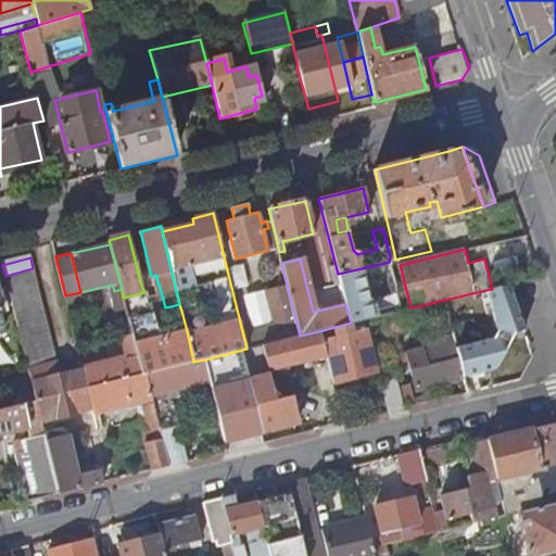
[(28,368),(55,361),(33,268),(5,276),(28,368)]
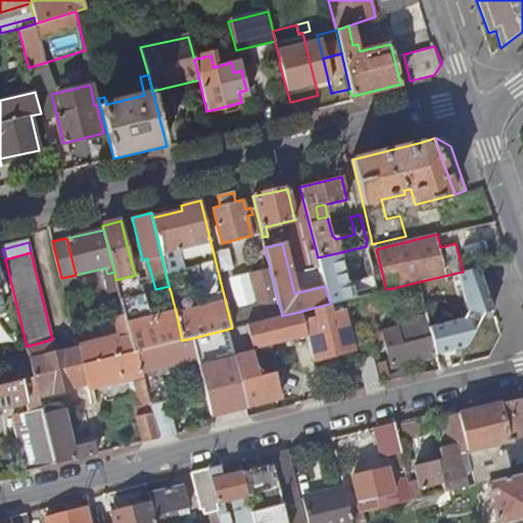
[(330,303),(351,298),(340,252),(318,257),(325,286),(330,303)]
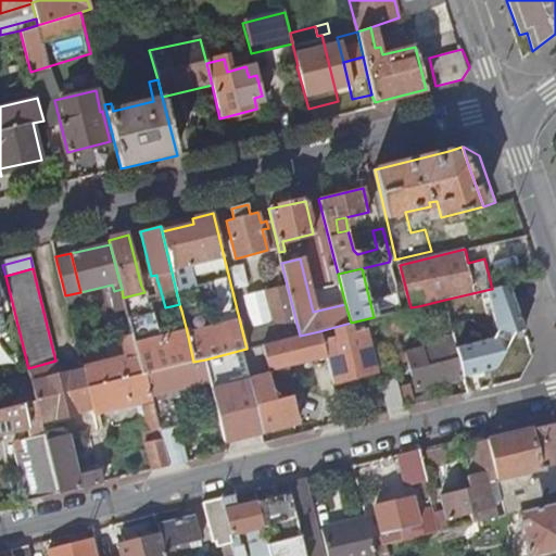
[(144,292),(160,288),(158,281),(141,286),(142,288),(143,290),(144,292)]
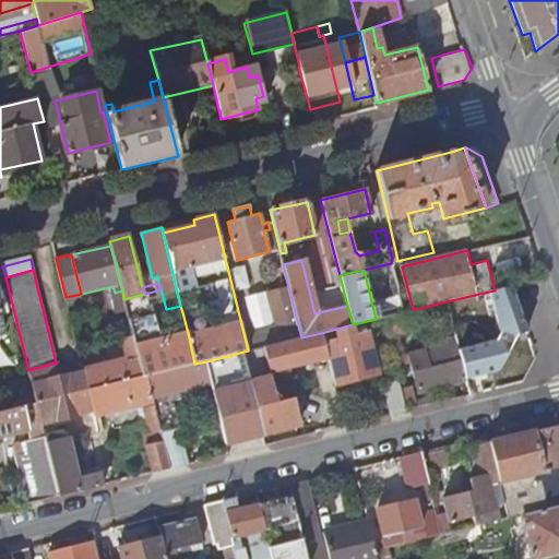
[(287,341),(301,337),(288,286),(274,289),(287,341)]
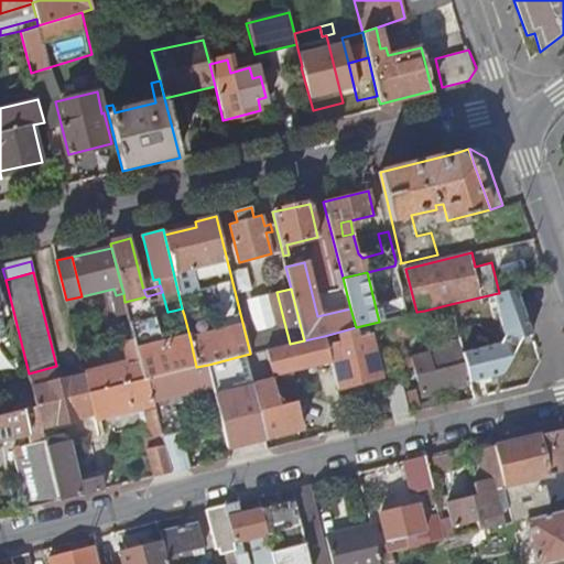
[(137,349),(161,344),(147,296),(125,302),(134,339),(137,349)]
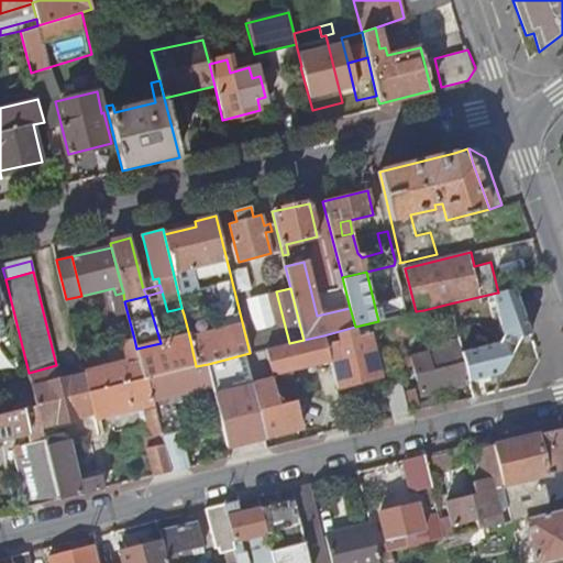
[(392,338),(428,328),(423,310),(416,311),(387,319),(392,338)]
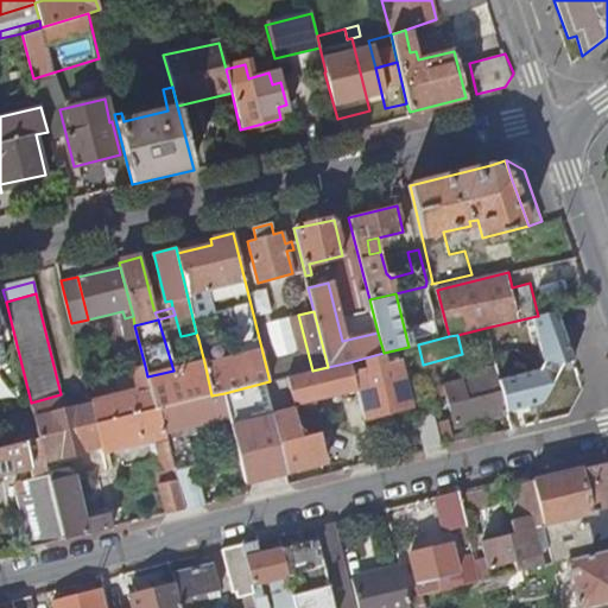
[(363,419),(411,406),(399,361),(386,365),(384,353),(349,362),(356,390),(363,419)]
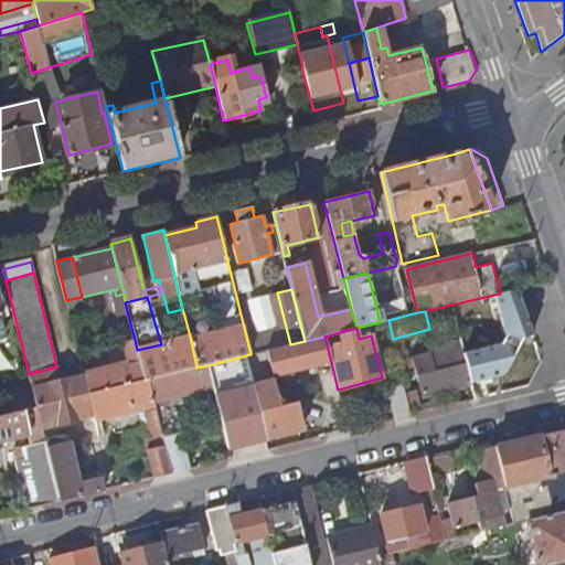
[(251,354),(267,350),(270,350),(266,334),(247,340),(251,354)]
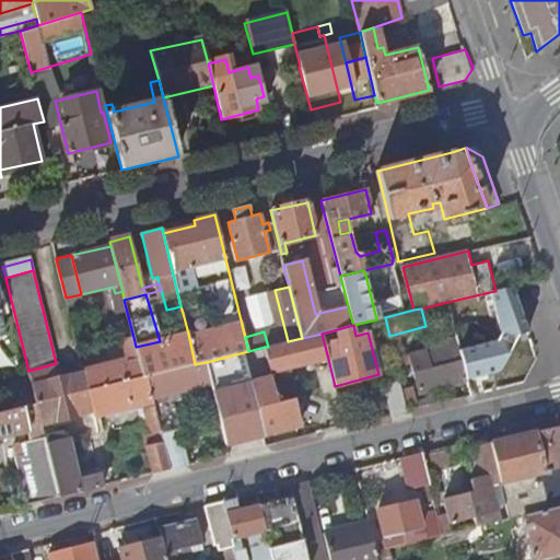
[(148,376),(195,364),(188,334),(160,341),(136,347),(143,376),(148,376)]
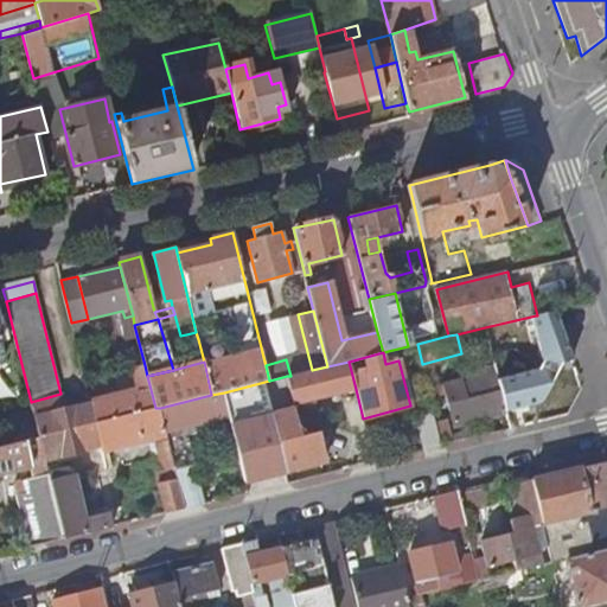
[(293,403),(356,389),(349,362),(327,366),(312,370),(291,376),(287,376),(293,403)]
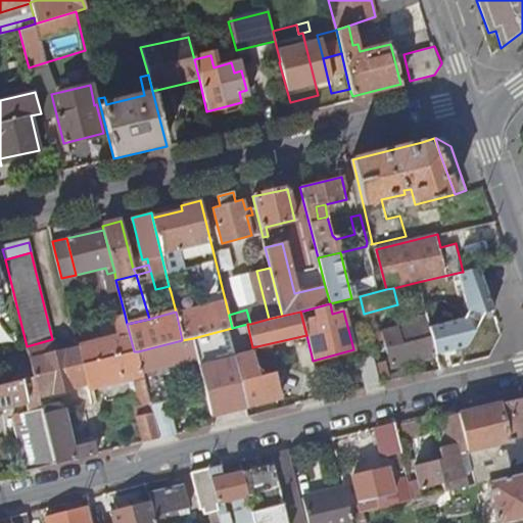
[(89,389),(134,378),(143,416),(137,417),(143,442),(159,438),(151,405),(149,397),(146,385),(138,351),(134,351),(127,324),(125,315),(113,317),(119,337),(78,347),(87,386),(88,385),(89,389)]
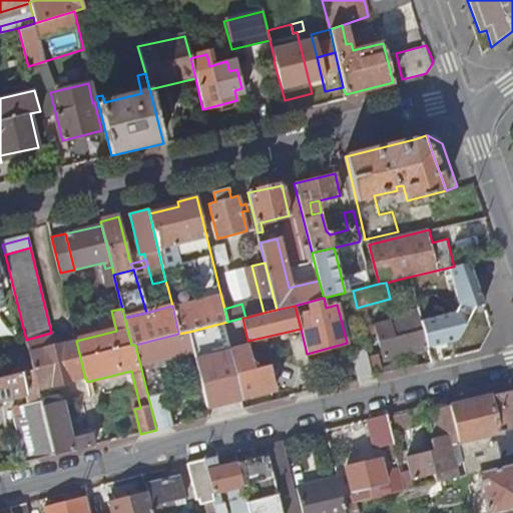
[(386,358),(428,348),(424,331),(404,336),(402,326),(394,328),(392,321),(377,325),(379,333),(386,358)]
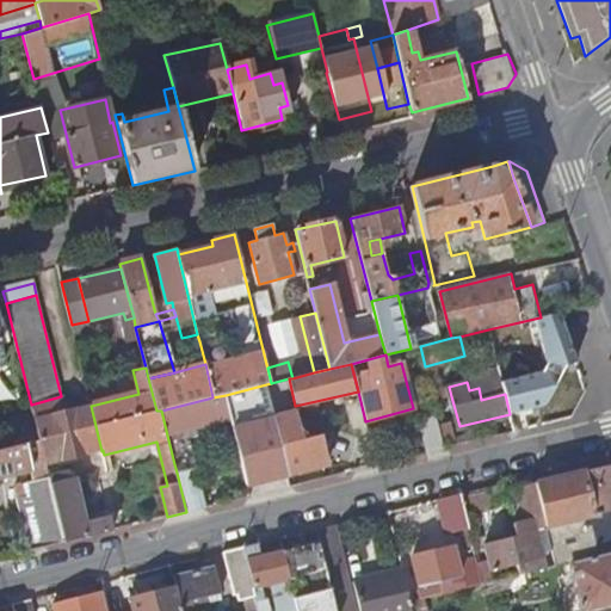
[(287,474),(273,417),(272,412),(266,384),(226,395),(230,419),(234,433),(246,485),(287,474)]
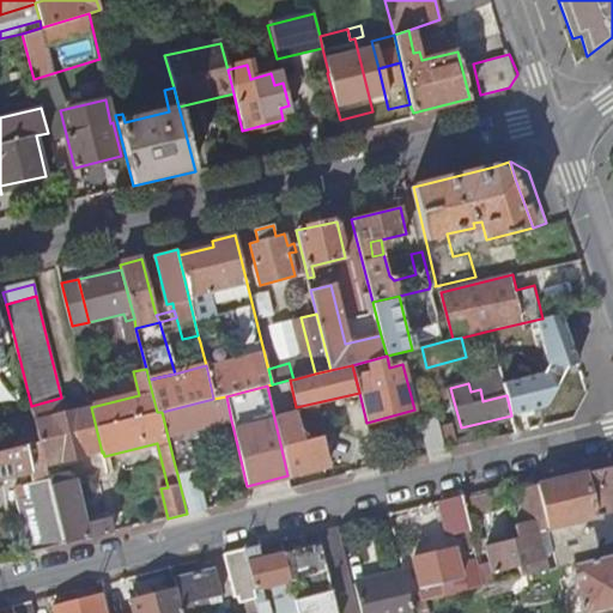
[(187,514),(207,509),(189,439),(212,434),(210,426),(231,420),(226,396),(213,399),(162,412),(171,451),(175,466),(177,474),(187,514)]
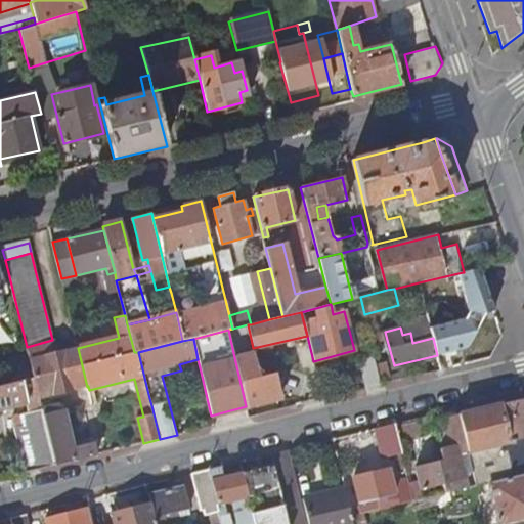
[(42,410),(55,465),(96,455),(93,442),(70,448),(60,411),(53,413),(50,399),(64,396),(63,392),(87,387),(78,348),(46,356),(44,345),(27,349),(30,359),(34,379),(42,410)]
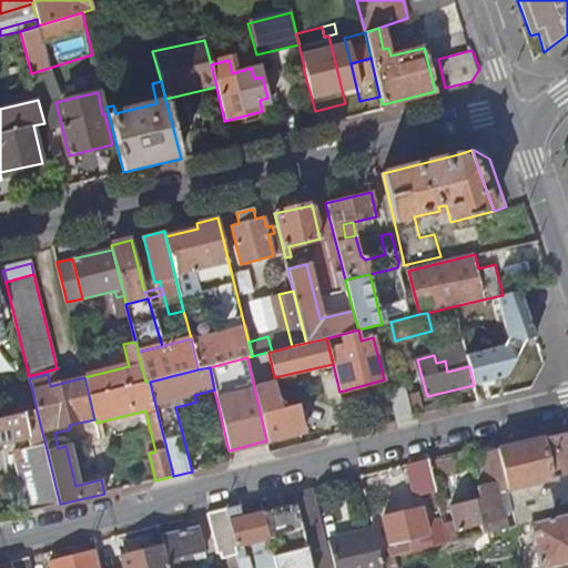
[(254,387),(266,440),(304,432),(297,401),(281,405),(275,383),(254,387)]
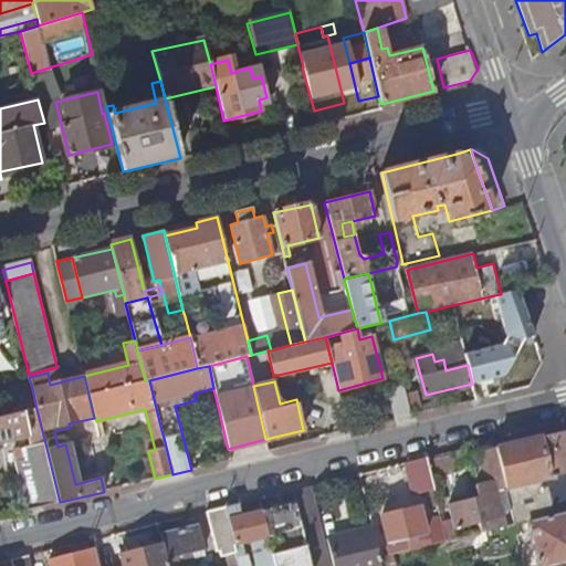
[(21,413),(37,409),(32,388),(17,392),(21,413)]
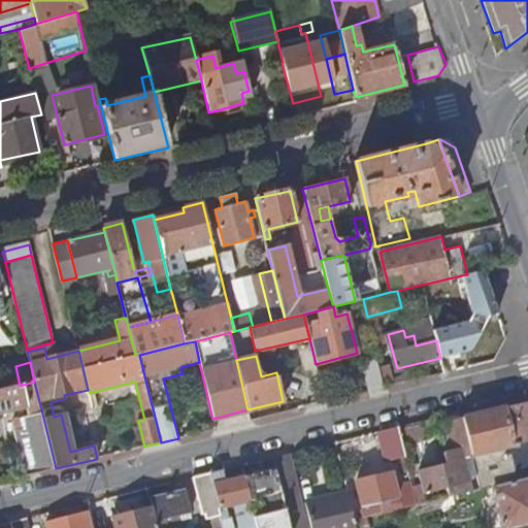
[(357,394),(384,387),(382,383),(380,369),(378,365),(351,371),(357,394)]
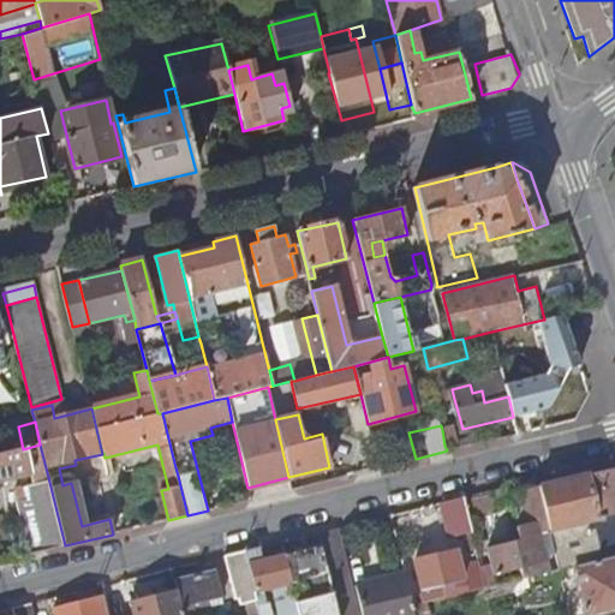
[(445,446),(457,442),(454,428),(442,430),(445,446)]
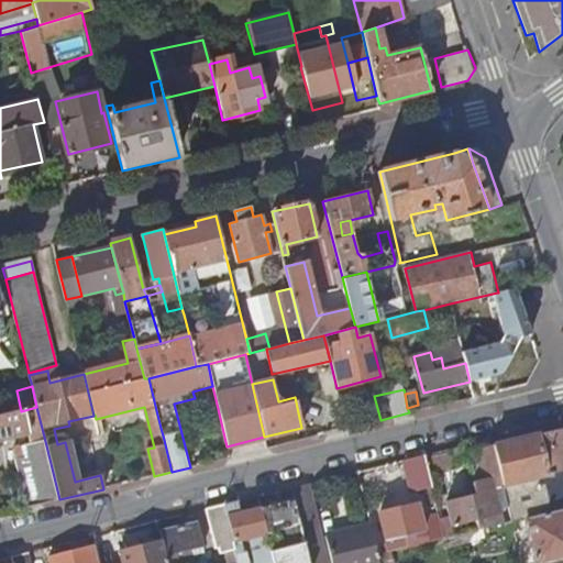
[(0,441),(35,432),(37,441),(37,443),(45,441),(36,407),(21,411),(0,415),(0,441)]
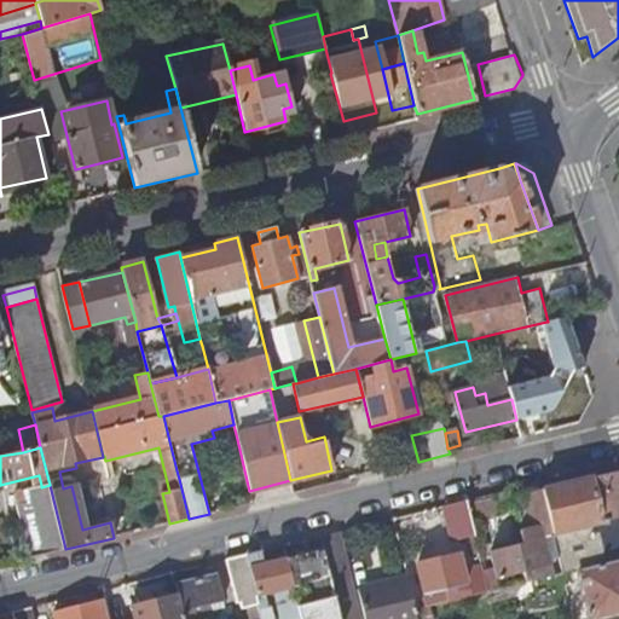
[(618,509),(618,473),(618,470),(591,478),(590,469),(578,472),(539,481),(561,573),(602,562),(601,557),(605,556),(599,531),(595,531),(593,522),(618,516),(617,510),(618,509)]
